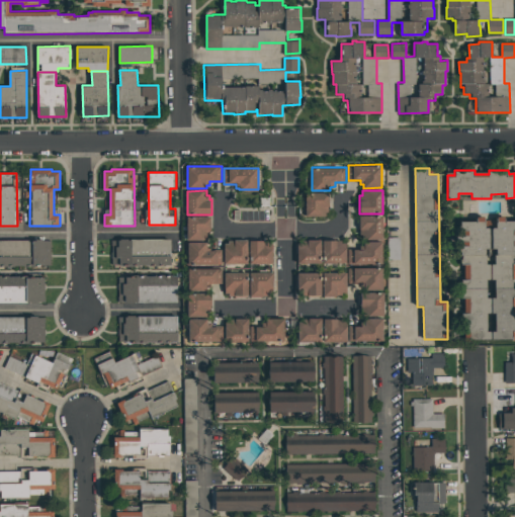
[(306,192),(329,192),(329,197),(330,197),(330,212),(327,212),(327,217),(306,217),(306,192)]
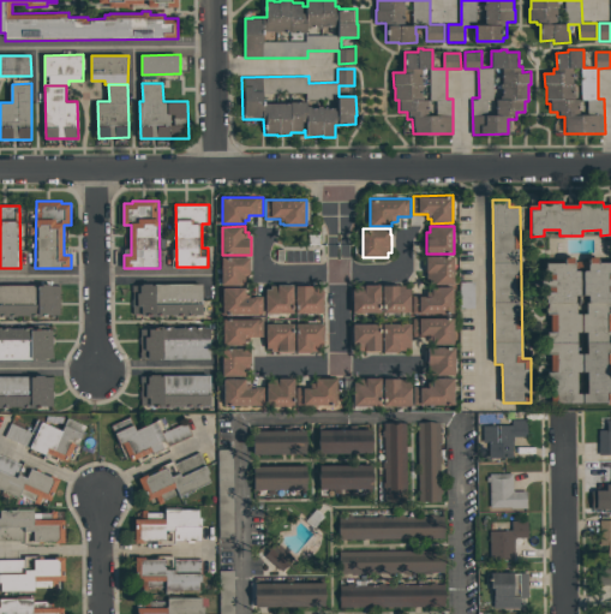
[(222,257),(251,256),(251,273),(250,273),(250,279),(246,279),(246,284),(222,285),(222,257)]
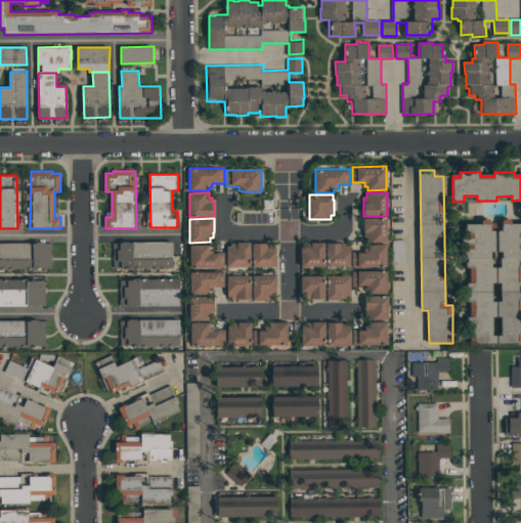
[(364,218),(388,218),(388,242),(367,242),(367,233),(364,233),(364,218)]
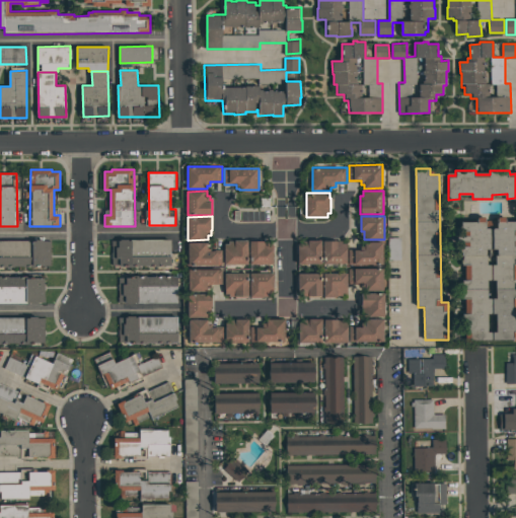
[(492,219),(494,344),(465,345),(465,301),(463,301),(462,280),(465,280),(464,268),(463,268),(462,248),(464,248),(464,242),(457,242),(456,235),(464,235),(464,232),(462,232),(461,220),(476,220),(476,217),(487,217),(487,219),(492,219)]
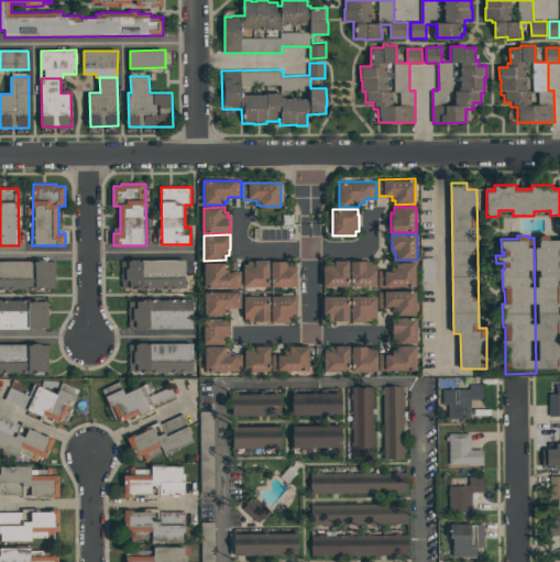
[(549,235),(549,239),(559,239),(559,373),(536,373),(534,238),(540,238),(540,235),(549,235)]
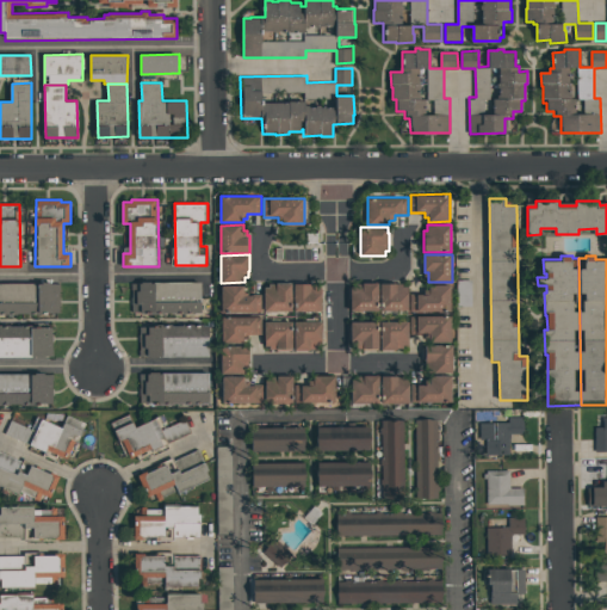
[(379,281),(379,310),(352,312),(351,287),(358,287),(358,283),(364,283),(364,281),(379,281)]
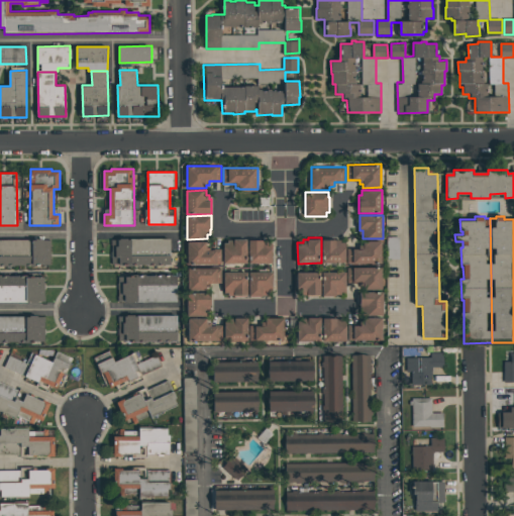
[(52,264),(0,264),(0,238),(52,238),(52,264)]
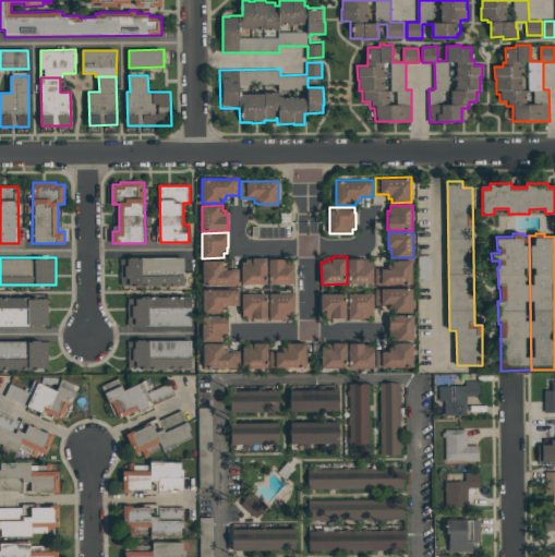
[(267,257),(267,285),(242,285),(242,262),(248,262),(248,259),(253,259),(253,257),(267,257)]
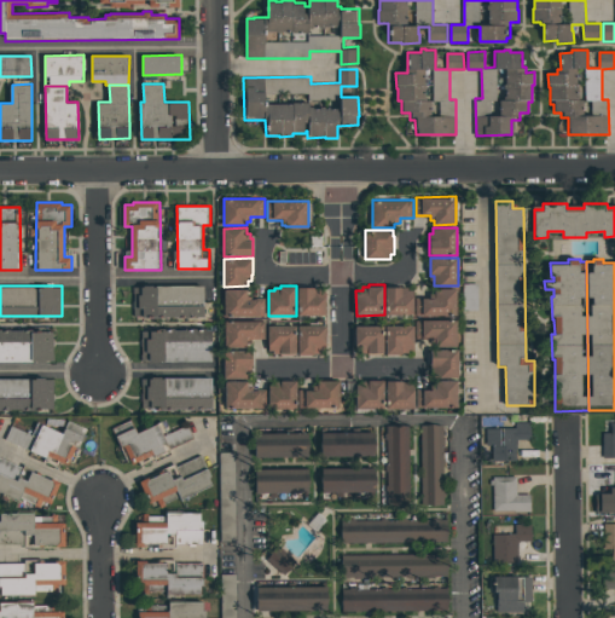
[(134,288),(204,287),(206,318),(134,319),(134,288)]
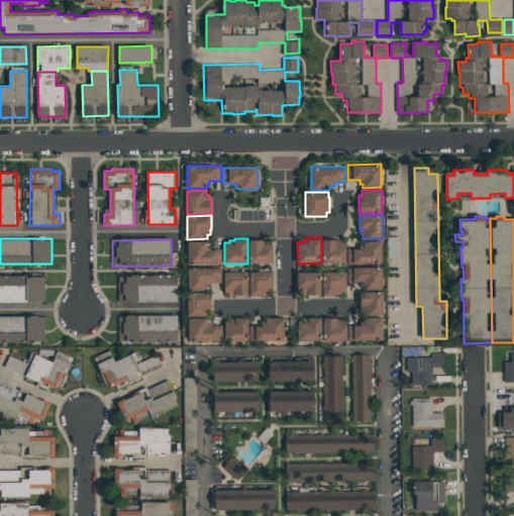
[(249,239),(268,239),(268,242),(273,242),(273,263),(249,264),(249,239)]
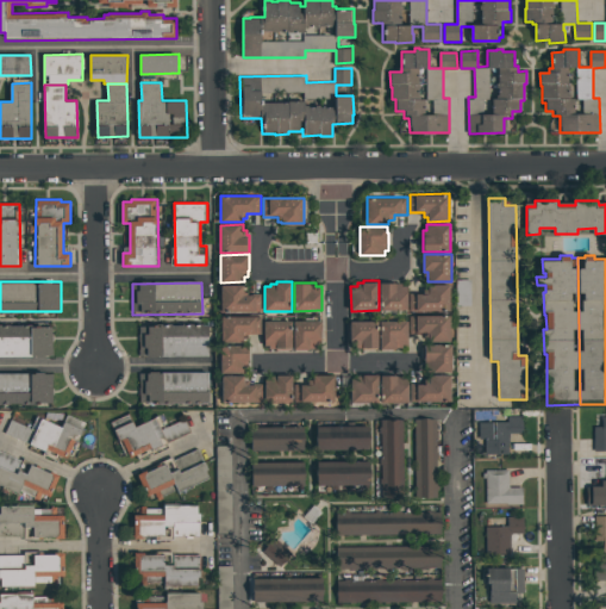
[(404,283),(404,285),(408,285),(408,311),(381,311),(381,283),(404,283)]
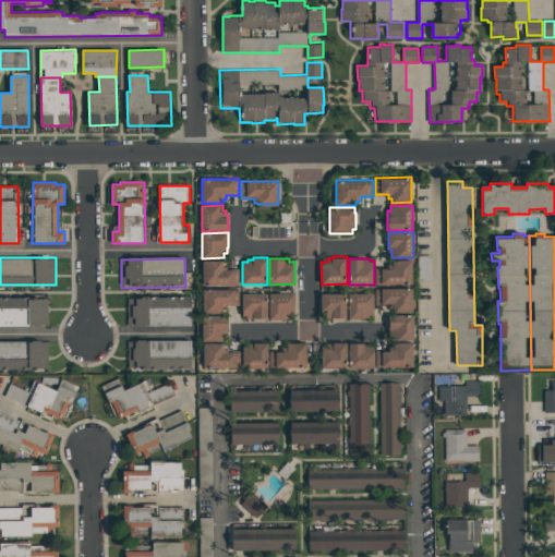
[(203,261),(224,261),(224,265),(228,265),(228,268),(241,268),(241,285),(203,285),(203,261)]
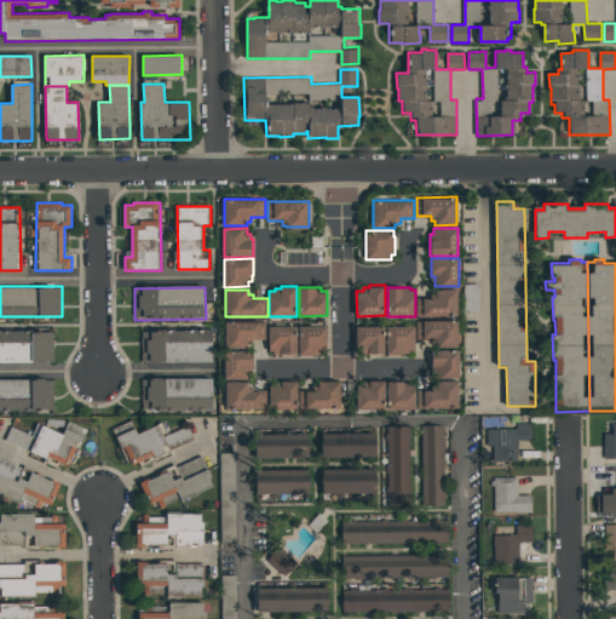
[(436,290),(458,290),(458,315),(418,315),(418,298),(431,298),(431,293),(436,293),(436,290)]
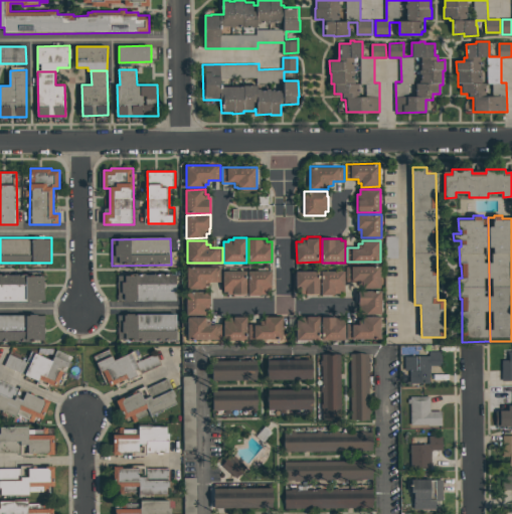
[(347,267),(380,266),(380,288),(363,289),(363,285),(359,285),(359,281),(347,282),(347,267)]
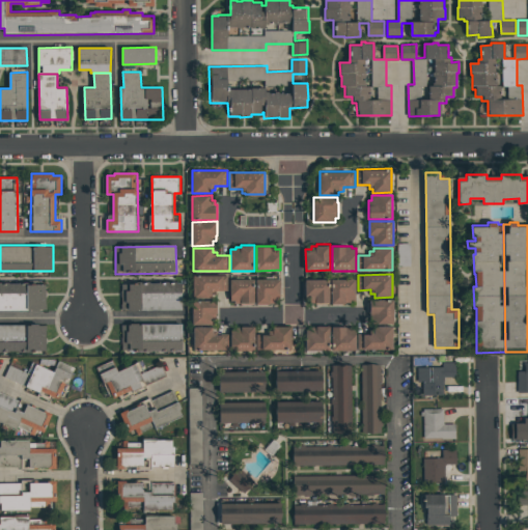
[(228,275),(228,290),(215,290),(215,294),(211,294),(211,297),(195,297),(194,275),(228,275)]
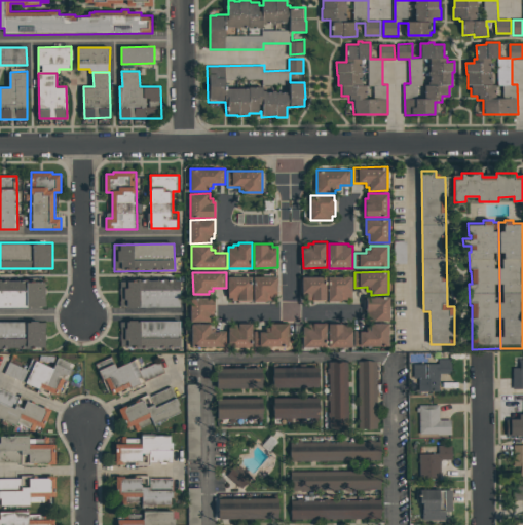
[(252,276),(252,300),(233,300),(233,298),(228,298),(228,276),(252,276)]
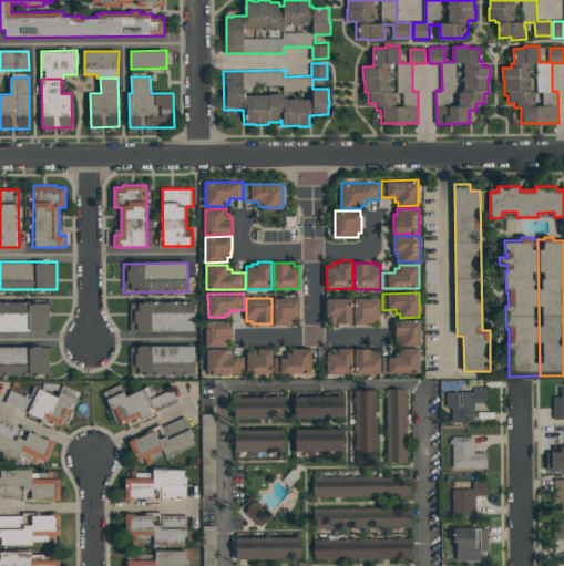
[(275,298),(300,298),(300,319),(289,319),(289,325),(275,326),(275,298)]
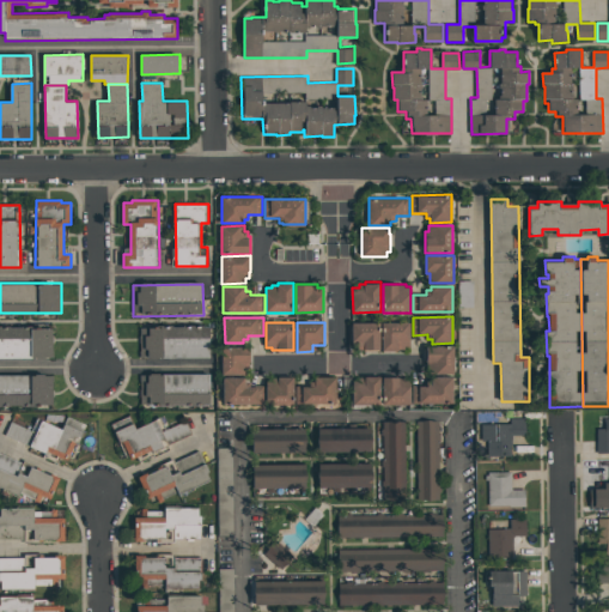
[(379,322),(379,349),(358,349),(358,347),(353,347),(353,323),(379,322)]
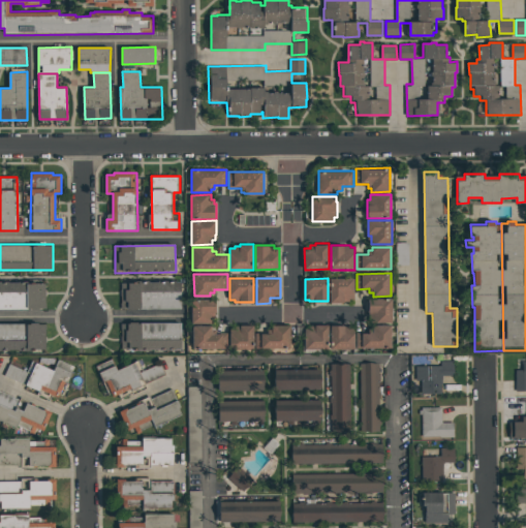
[(354,278),(354,299),(350,299),(350,301),(344,301),(344,303),(331,303),(331,278),(354,278)]
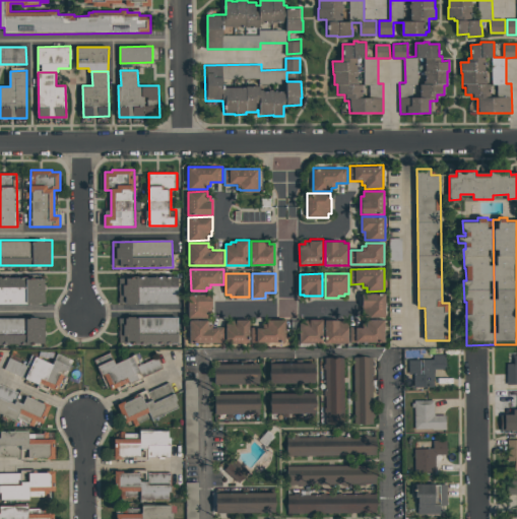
[(46,304),(0,304),(0,277),(46,277),(46,304)]
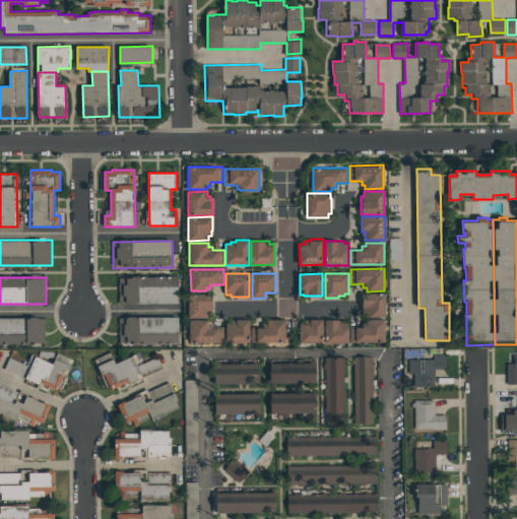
[(119,278),(178,277),(179,304),(119,304),(119,278)]
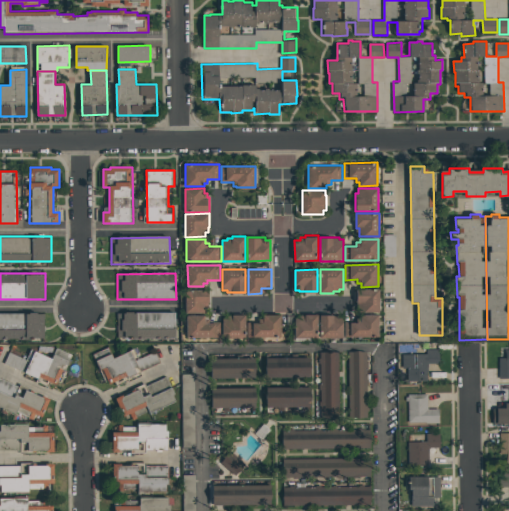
[(356,289),(380,289),(380,312),(359,312),(359,302),(357,302),(356,289)]
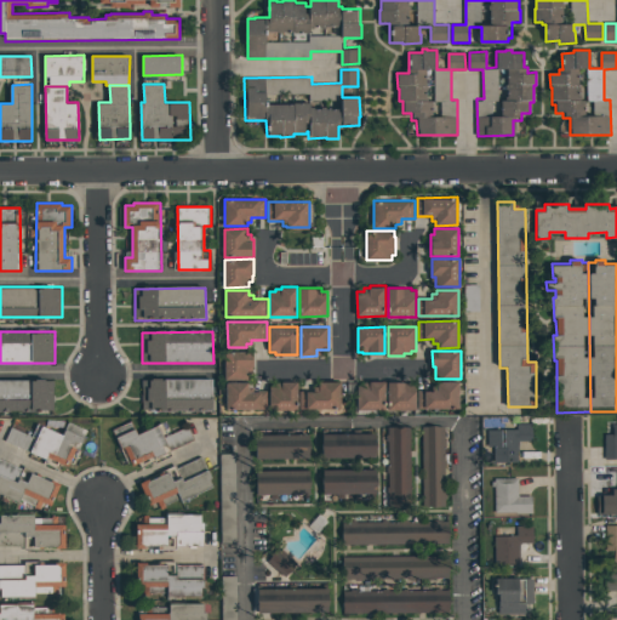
[(226,352),(253,352),(253,368),(251,368),(251,380),(226,380),(226,352)]
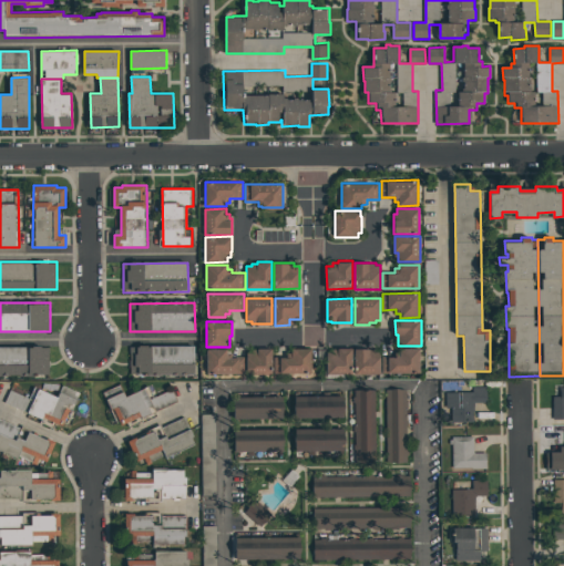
[(51,373),(0,373),(0,346),(50,346),(51,373)]
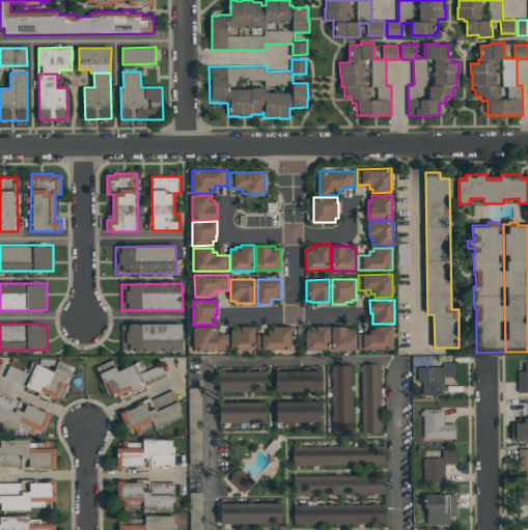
[(122,325),(183,324),(183,349),(122,350),(122,325)]
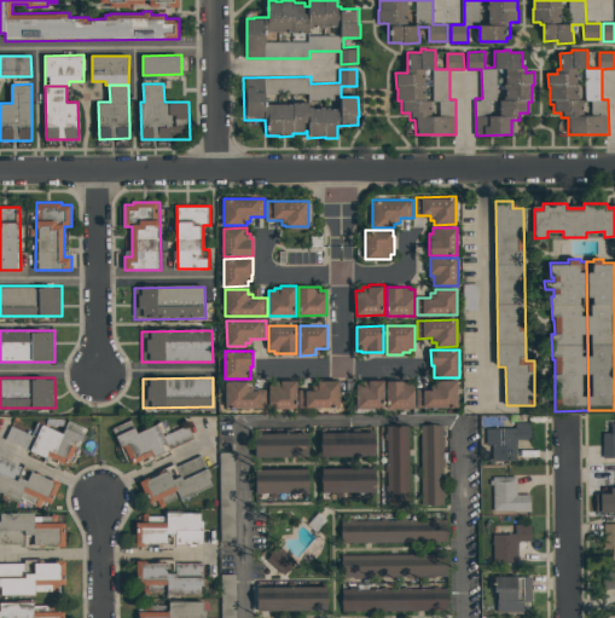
[(300,390),(313,390),(313,386),(319,386),(319,381),(340,380),(340,406),(300,406),(300,390)]
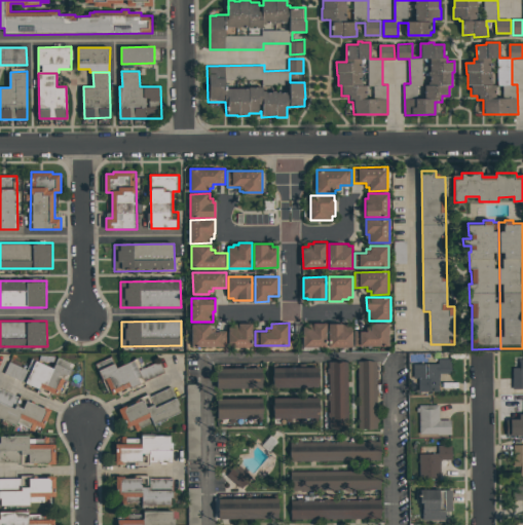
[(371,323),(389,323),(389,346),(356,346),(355,331),(368,331),(368,327),(371,327),(371,323)]
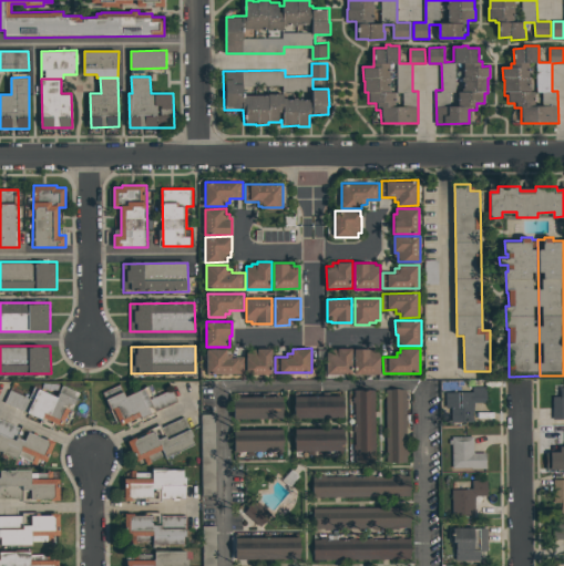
[(207,349),(227,349),(227,353),(231,353),(231,356),(245,356),(245,373),(207,373),(207,349)]
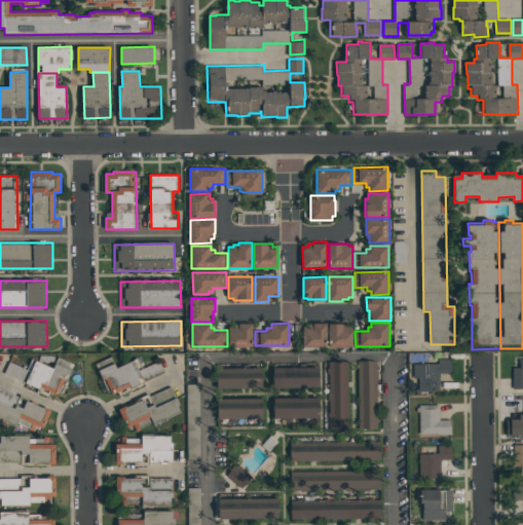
[(234,324),(253,324),(253,347),(229,347),(229,327),(234,327),(234,324)]
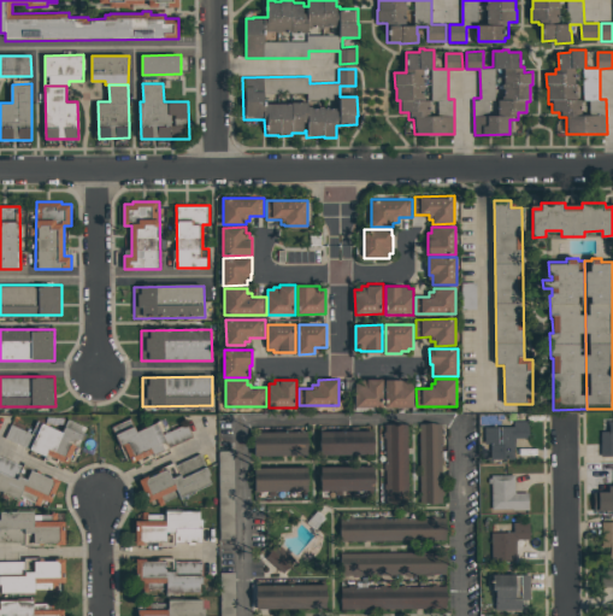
[(383,380),(383,408),(357,408),(357,383),(361,383),(361,380),(367,380),(383,380)]
